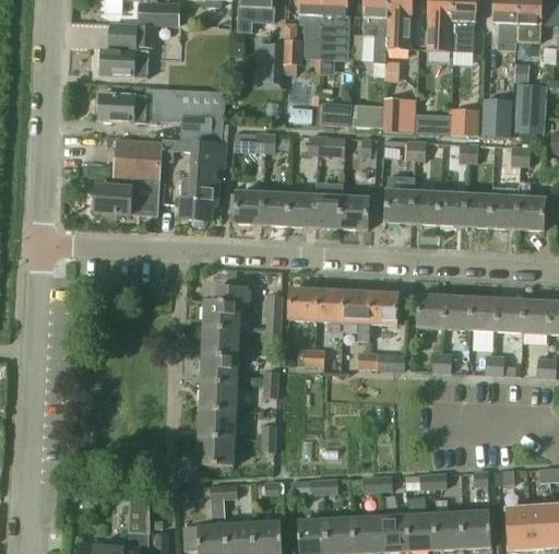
[(140,0),(139,23),(155,24),(155,25),(166,25),(166,1),(157,1),(157,0),(105,0),(105,11),(122,12),(123,0),(140,0)]
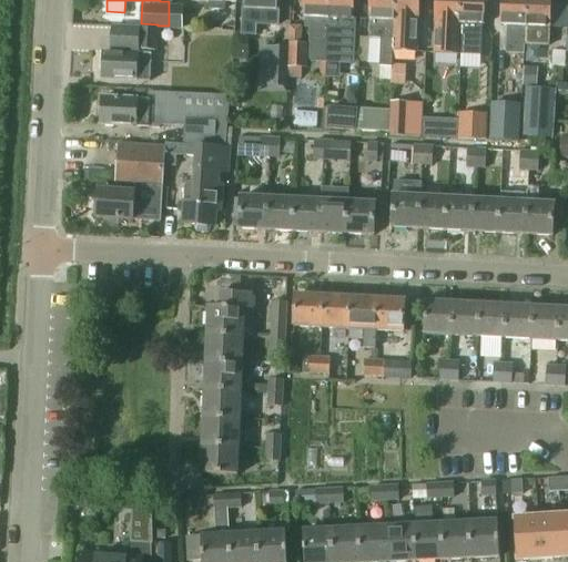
[(244,0),(244,6),(243,31),(256,31),(256,20),(279,21),(280,7),(280,0),(244,0)]
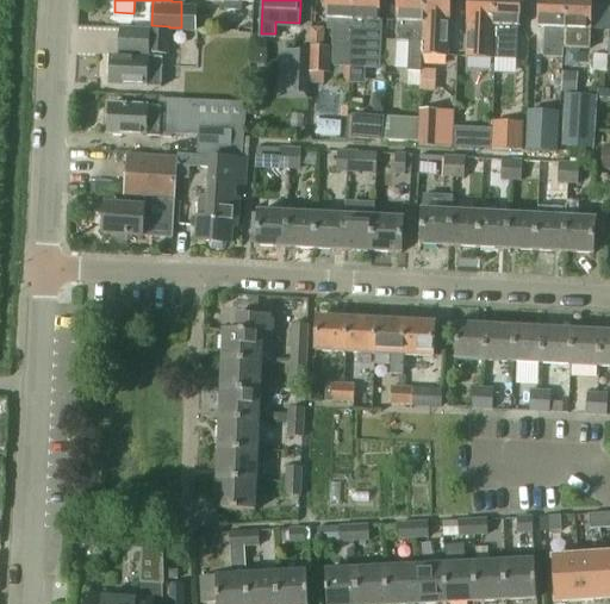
[(349,62),(350,42),(352,16),(353,0),(329,0),(328,14),(328,26),(332,26),(332,41),(332,60),(335,61),(349,62)]
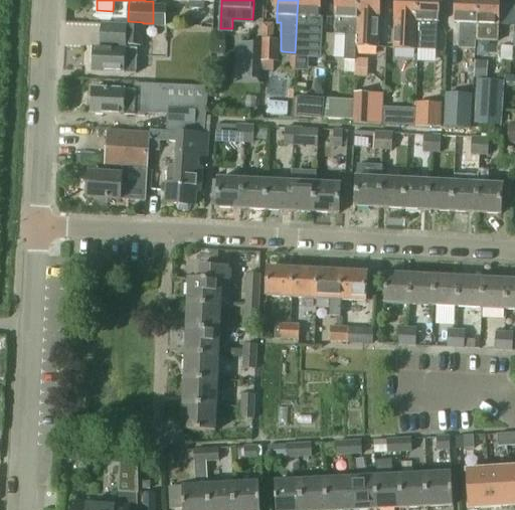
[(296,35),(295,52),(318,53),(321,0),(298,0),(297,13),(296,35)]
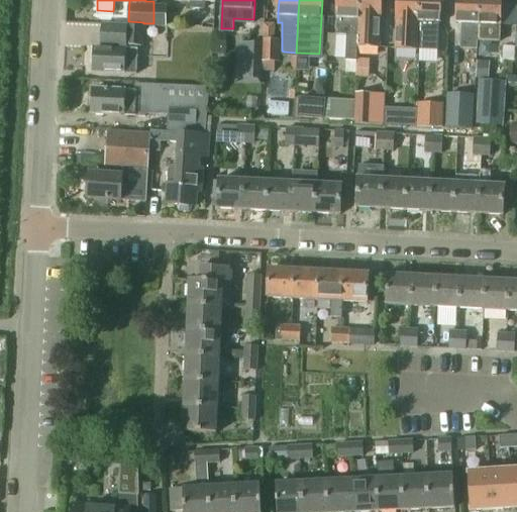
[(357,44),(356,44),(358,0),(338,0),(337,15),(336,31),(346,32),(345,69),(355,70),(356,57),(357,58),(357,44)]
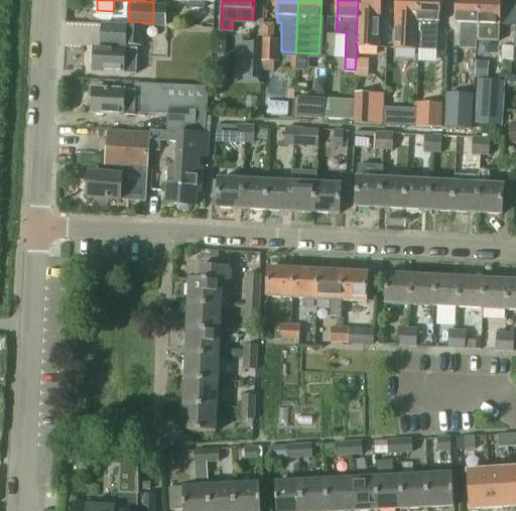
[(358,0),(356,44),(357,44),(380,45),(380,16),(381,0),(358,0)]
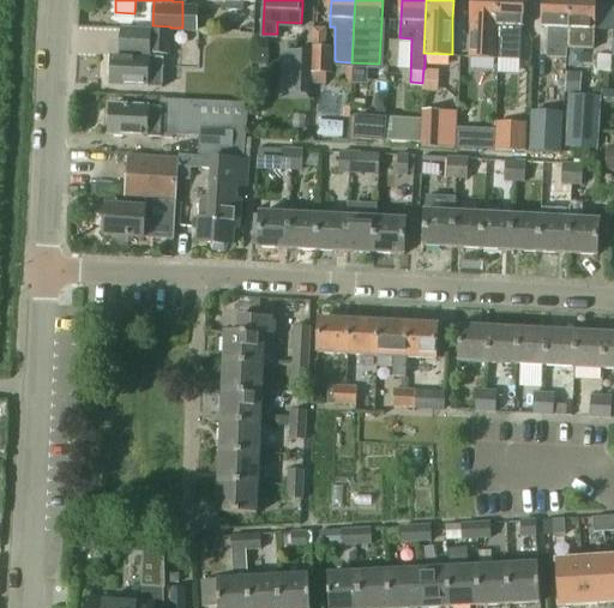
[(473,0),(471,40),(470,54),(495,55),(495,54),(495,41),(498,0),(473,0)]
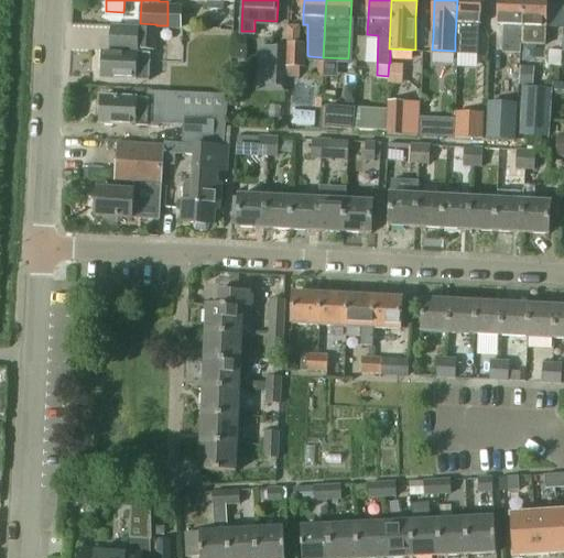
[(455,50),(455,51),(478,51),(479,21),(480,21),(481,4),(481,0),(457,0),(455,37),(455,50)]
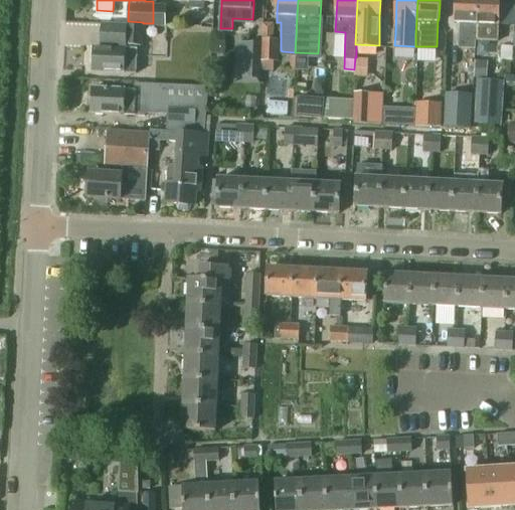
[(456,0),(456,19),(463,19),(462,44),(475,44),(475,36),(476,36),(477,0),(456,0)]
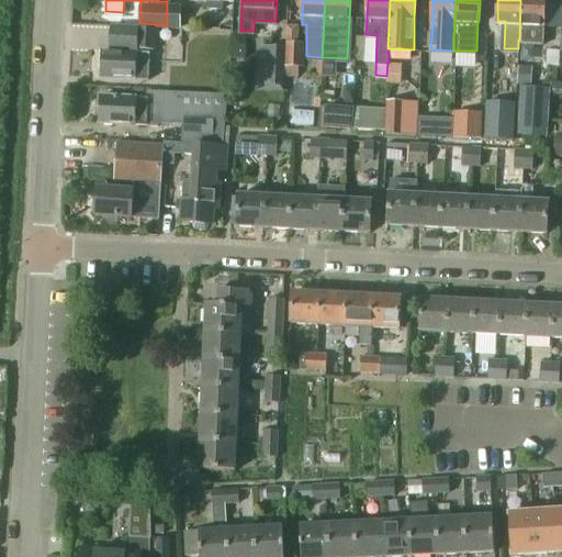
[(520,0),(519,40),(543,42),(544,23),(544,0),(520,0)]
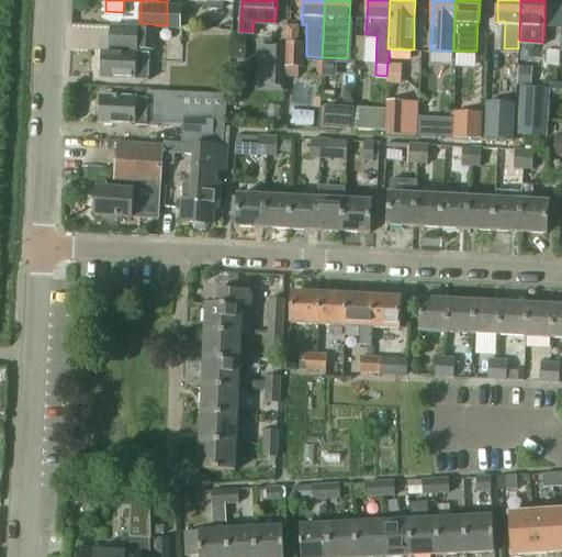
[(558,23),(558,4),(551,4),(551,0),(544,0),(544,23),(558,23)]
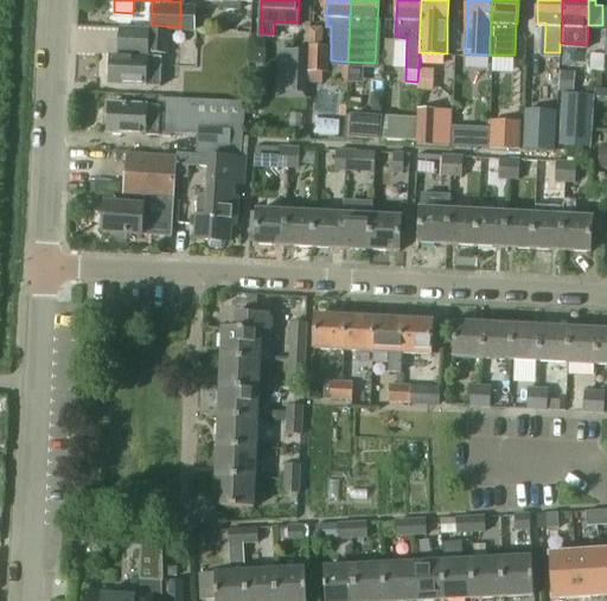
[(197,2),(180,1),(180,27),(196,27),(197,2)]
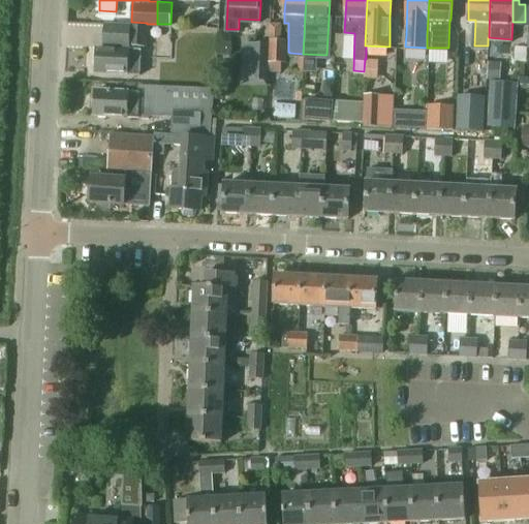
[(103,21),(102,45),(97,45),(96,70),(128,71),(139,72),(141,47),(130,45),(130,43),(146,44),(147,24),(147,23),(131,22),(103,21)]
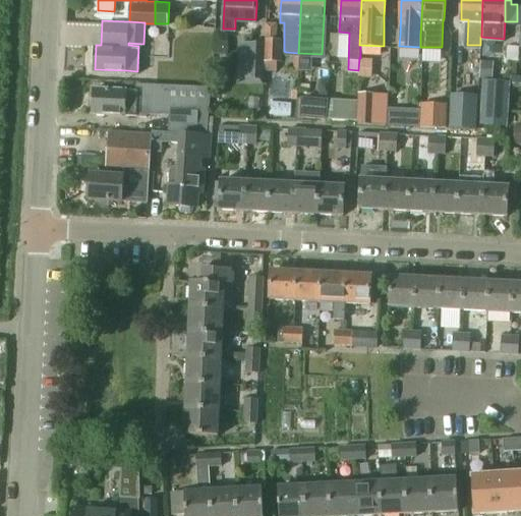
[(266,20),(265,67),(277,67),(277,58),(281,58),(281,36),(274,36),(274,20),(266,20)]
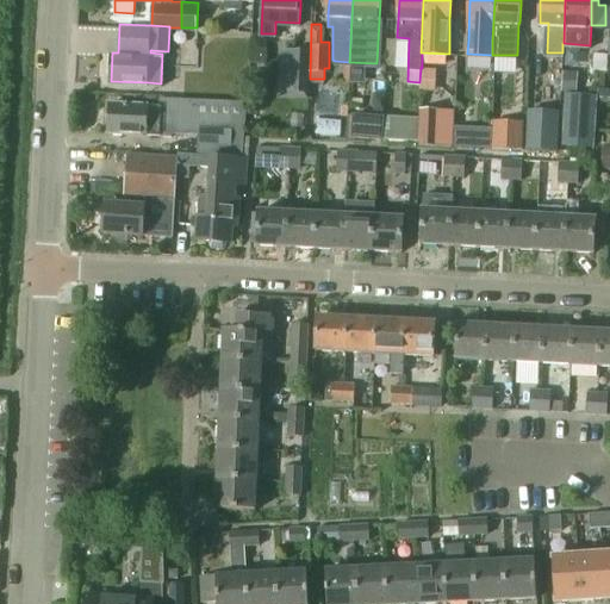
[(608,51),(596,51),(596,68),(608,68),(608,51)]
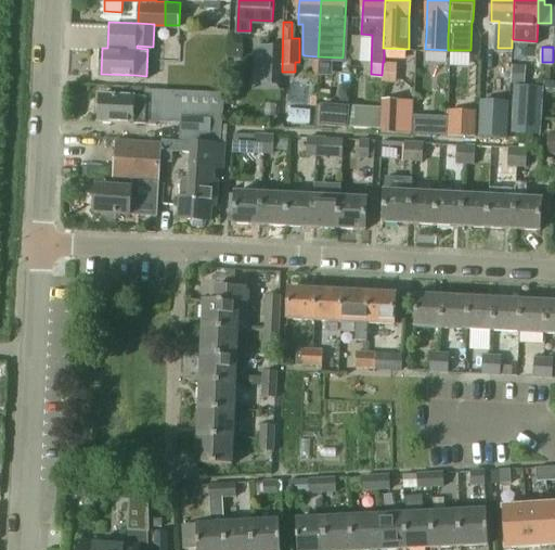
[(529,77),(529,60),(514,61),(515,77),(529,77)]
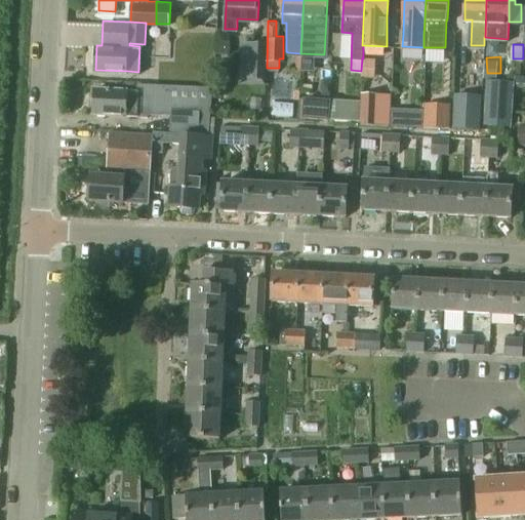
[(486,79),(483,121),(490,122),(511,123),(513,80),(486,79)]
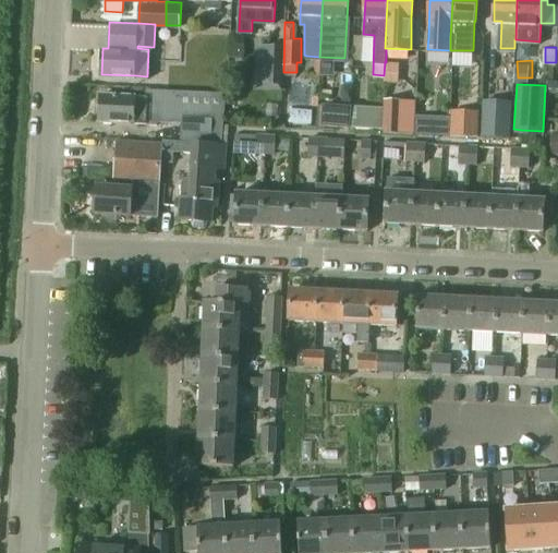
[(100,92),(98,119),(134,121),(135,119),(146,120),(146,122),(157,123),(158,120),(181,121),(180,129),(180,137),(180,139),(183,140),(221,141),(221,140),(226,89),(145,85),(145,92),(136,92),(136,94),(100,92)]
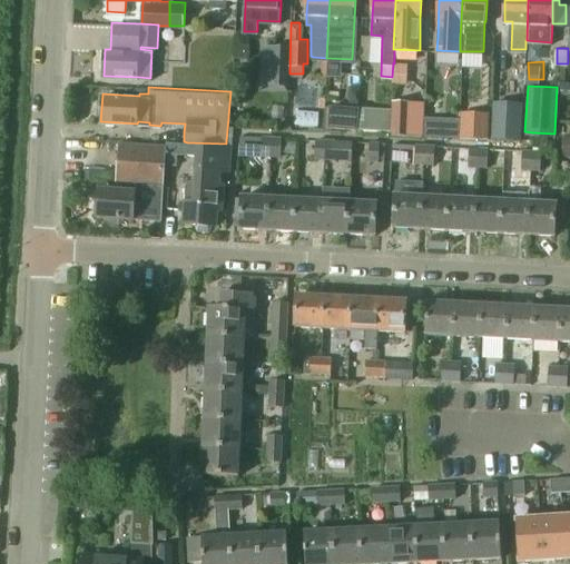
[(391,107),(390,128),(391,128),(391,131),(409,132),(411,100),(392,99),(391,107)]
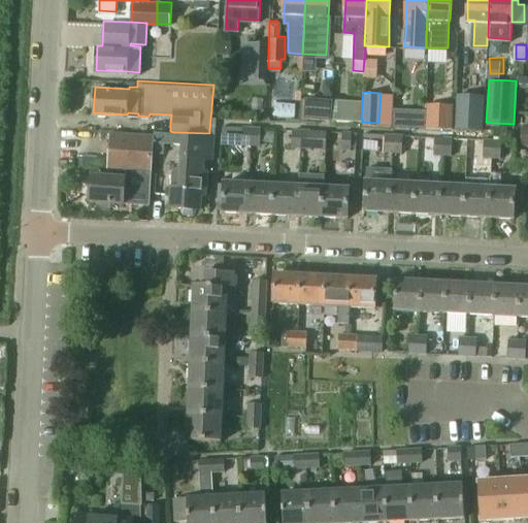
[(456,126),(480,127),(482,94),(457,93),(456,126)]
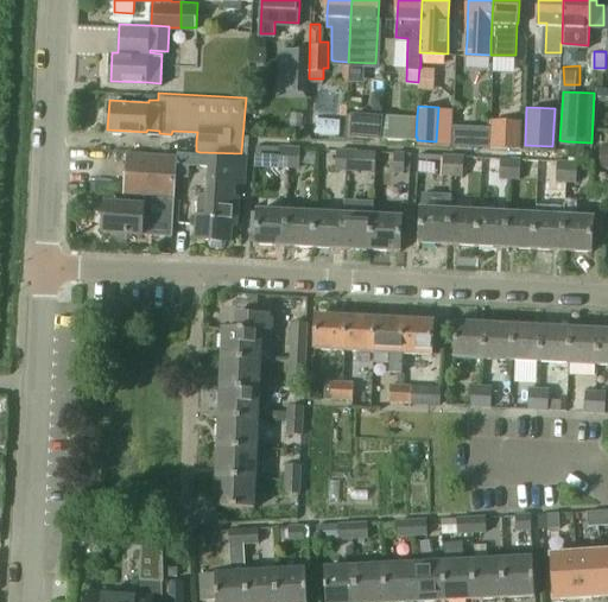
[(352,134),(380,135),(381,112),(352,111),(352,134)]
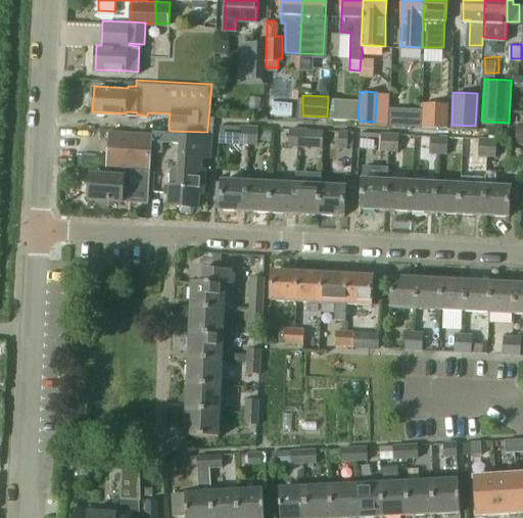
[(327,116),(358,118),(359,98),(328,96),(327,116)]
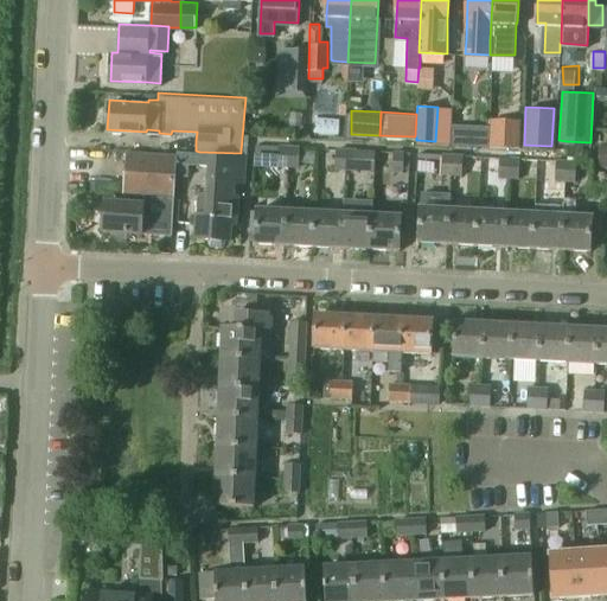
[(491,116),(490,144),(509,145),(519,145),(521,117),(491,116)]
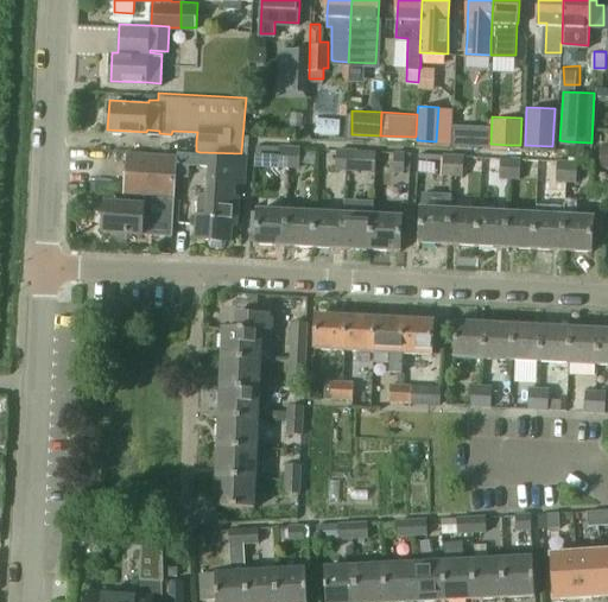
[(454,143),(479,144),(491,144),(491,125),(454,124),(454,143)]
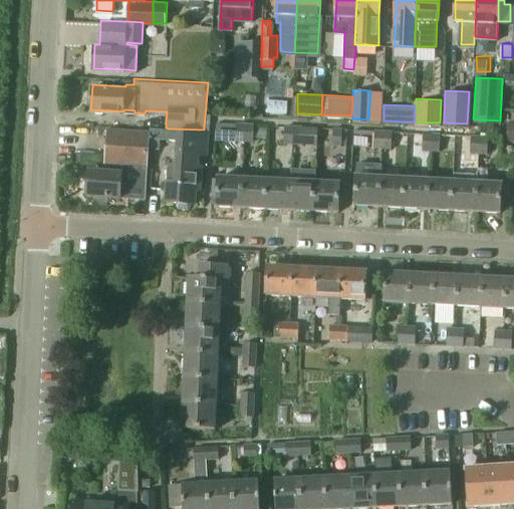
[(237,139),(244,139),(245,121),(237,121),(237,139)]
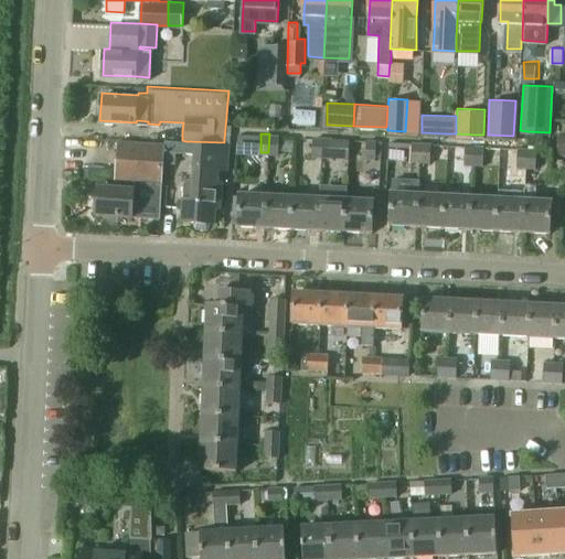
[(279,135),(269,133),(268,152),(278,153),(279,135)]
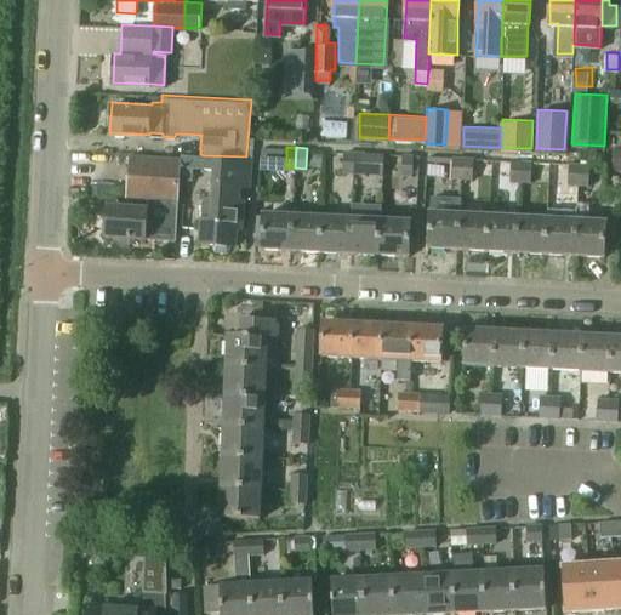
[(345,149),(343,170),(353,170),(354,149),(345,149)]
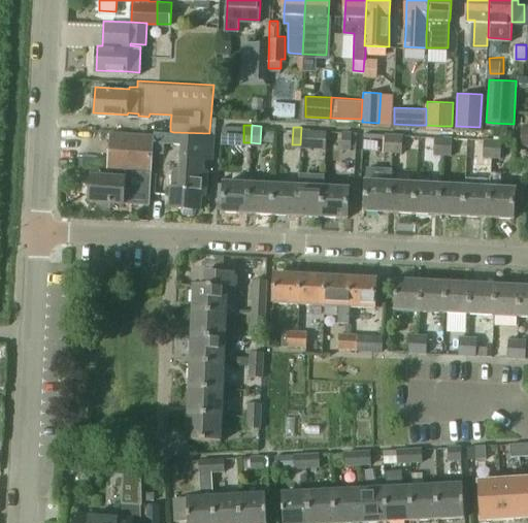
[(310,128),(301,127),(300,144),(309,145),(310,128)]
